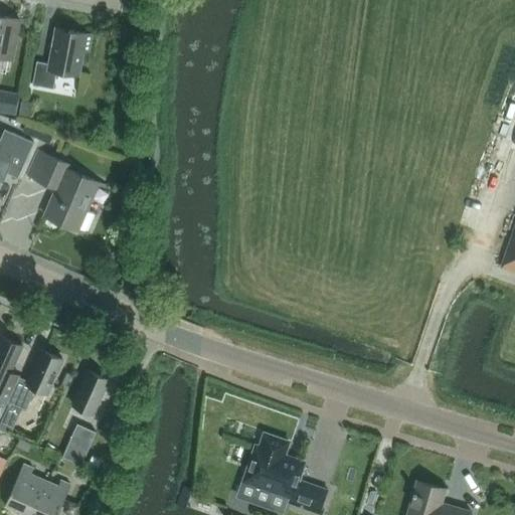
[(0,56),(12,59),(20,19),(0,15),(0,56)]
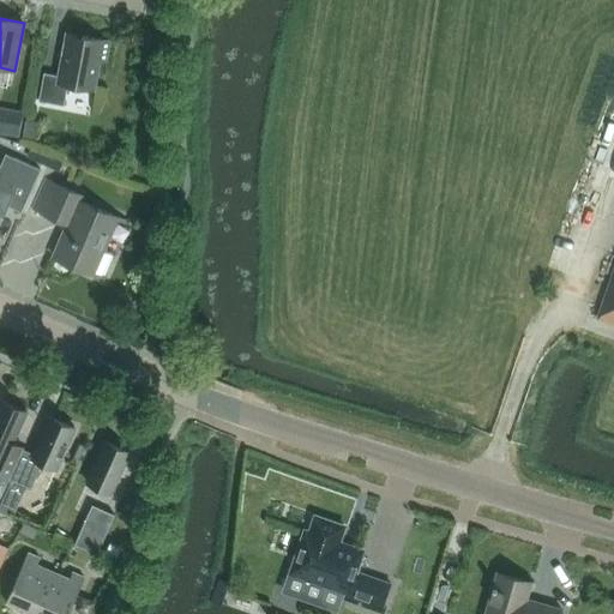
[(106,62),(109,41),(66,34),(59,76),(43,73),(38,101),(64,106),(68,85),(95,90),(100,61),(106,62)]
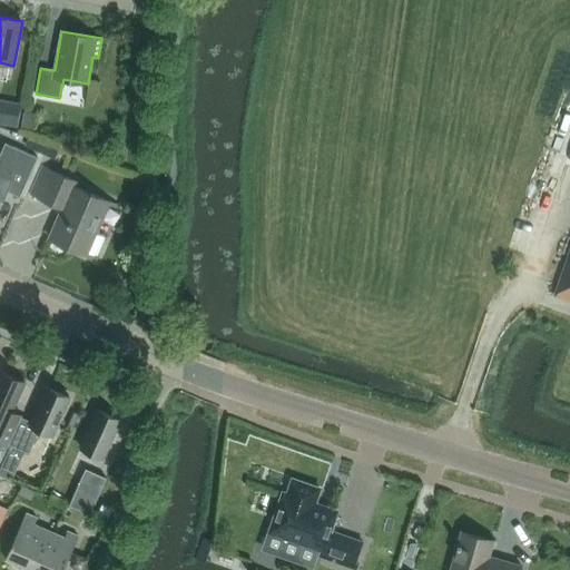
[(5,96),(0,112),(0,115),(19,120),(23,101),(5,96)]
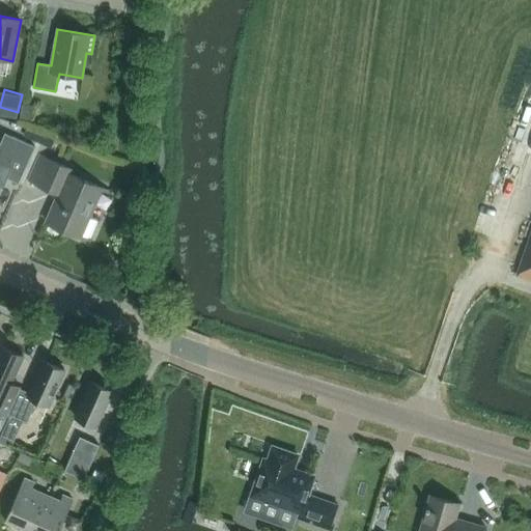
[(20,118),(32,120),(35,106),(22,104),(20,118)]
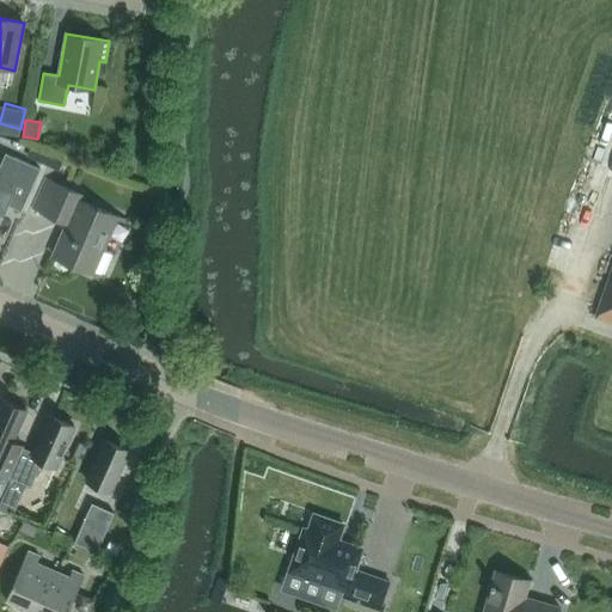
[(44,165),(48,155),(30,148),(26,157),(44,165)]
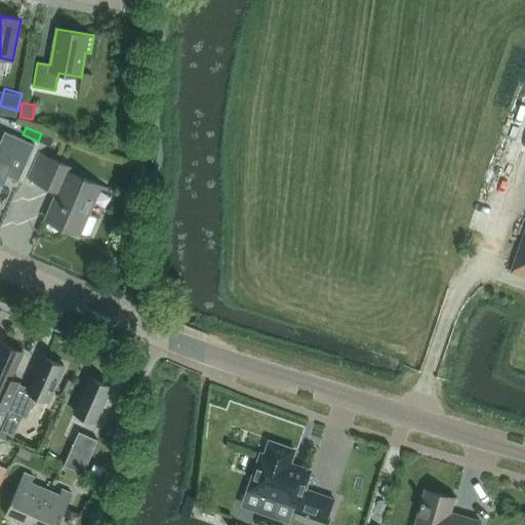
[(17,182),(33,145),(4,130),(0,138),(0,188),(6,176),(17,182)]
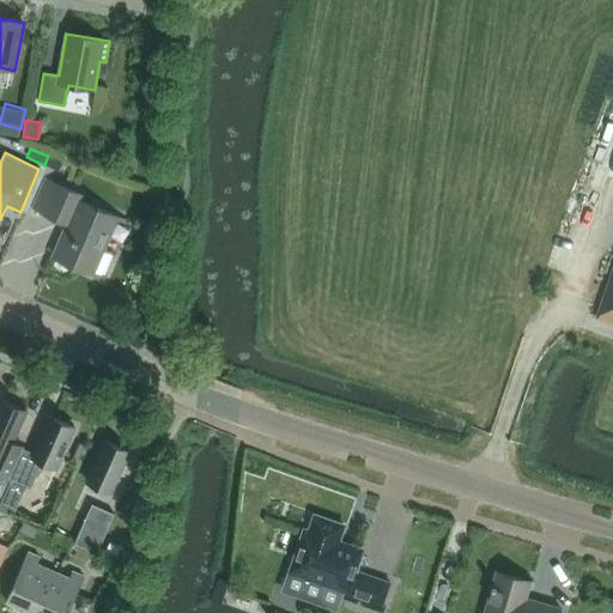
[(62,162),(48,156),(44,165),(59,173),(62,162)]
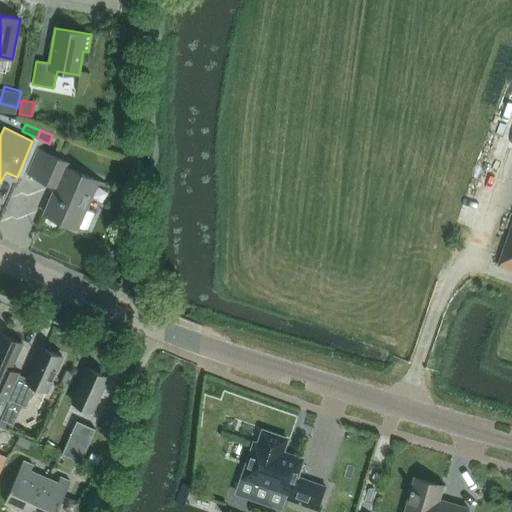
[(105,186),(106,185),(67,168),(69,163),(38,150),(28,174),(57,187),(45,215),(85,232),(94,212),(86,209),(97,182),(105,186)]
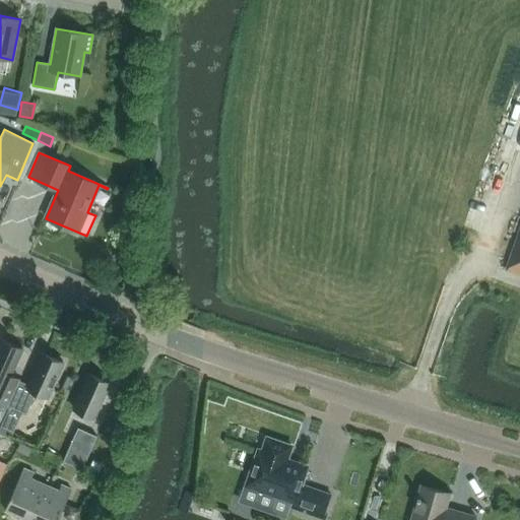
[(519,229),(506,270),(519,274),(519,229)]
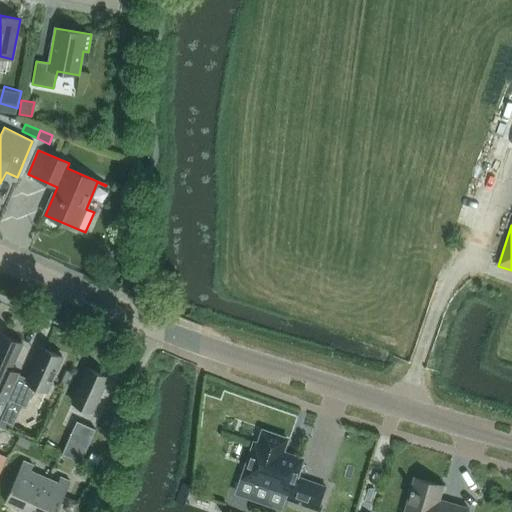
[(10,370),(22,343),(2,334),(0,338),(0,400),(6,404),(8,400),(19,375),(10,370)]
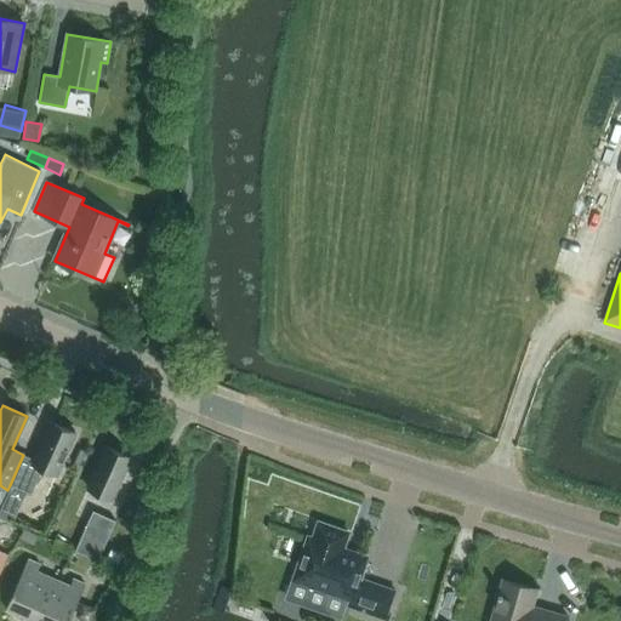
[(57,474),(75,433),(51,422),(34,460),(23,455),(10,485),(30,495),(43,468),(57,474)]
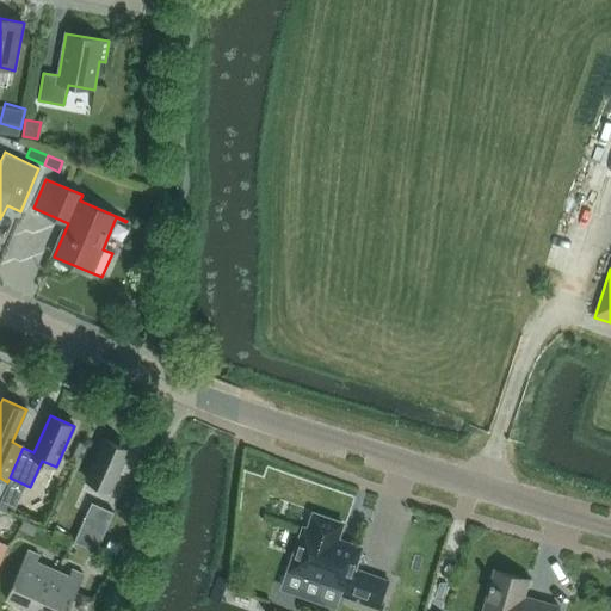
[(110,491),(128,450),(104,439),(86,480),(110,491)]
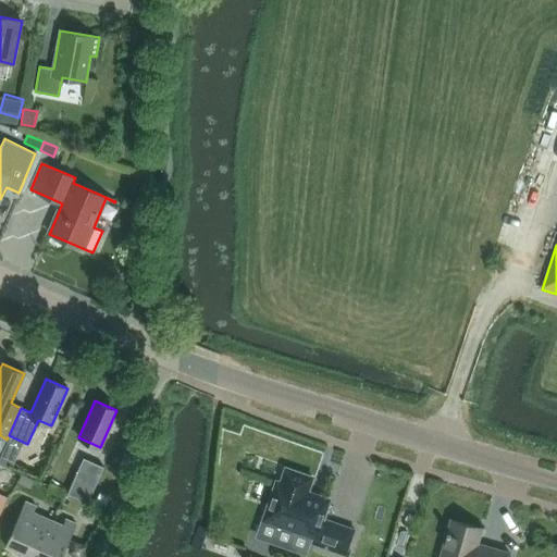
[(3,452),(0,458),(0,465),(12,470),(17,457),(3,452)]
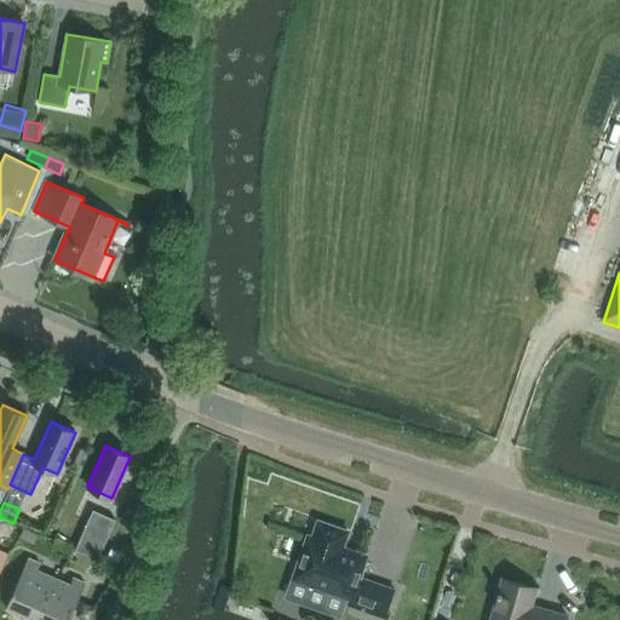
[(360,575),(367,556),(342,547),(348,532),(317,522),(313,538),(308,537),(293,579),(346,597),(343,606),(384,619),(386,619),(389,613),(386,612),(394,587),(360,575)]
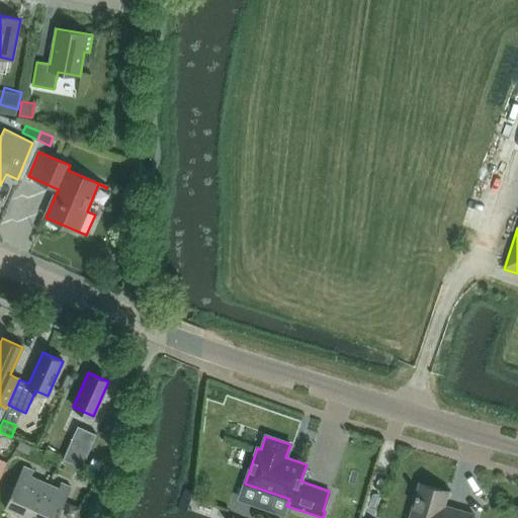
[(90,446),(71,437),(61,459),(80,467),(90,446)]
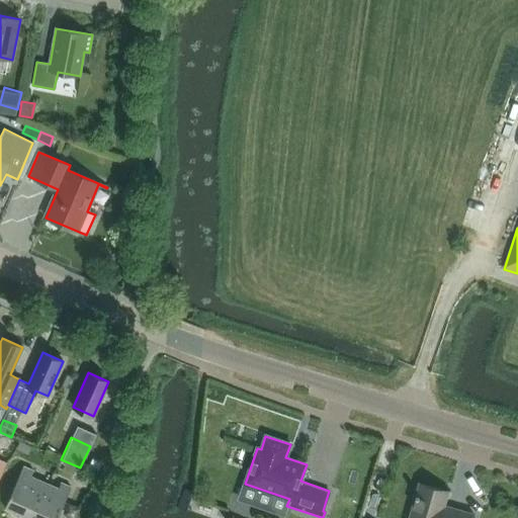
[(20,441),(16,449),(28,455),(32,447),(20,441)]
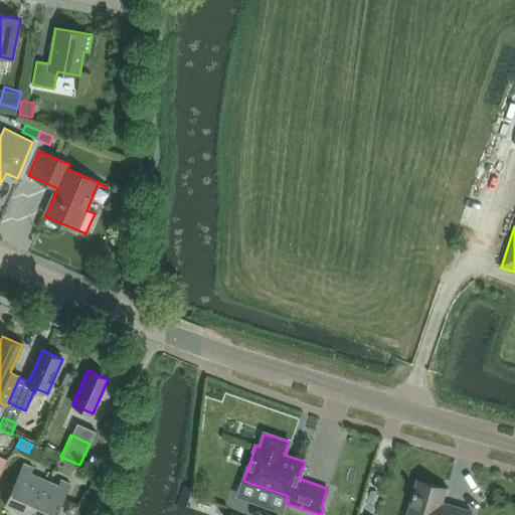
[(88,465),(98,470),(102,460),(92,456),(88,465)]
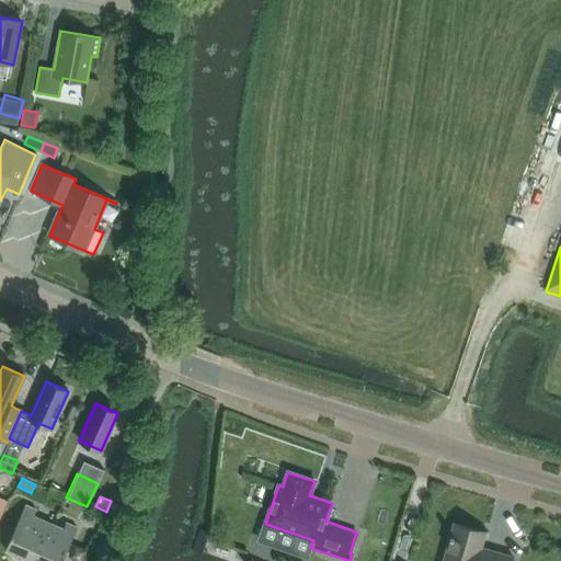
[(29,560),(31,560),(48,523),(34,516),(36,511),(25,505),(6,550),(29,560)]
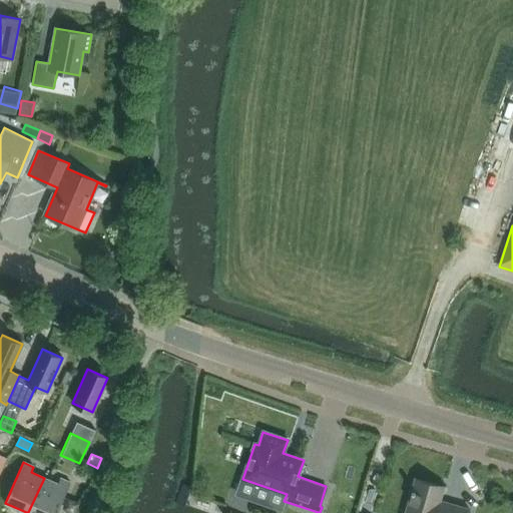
[(56,512),(70,483),(60,479),(57,484),(44,478),(28,512),(56,512)]
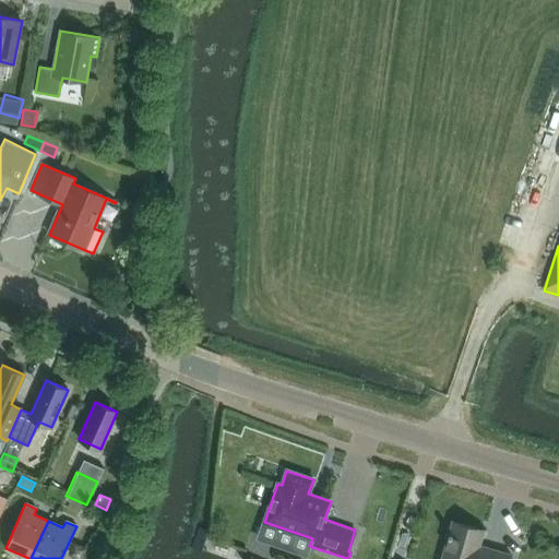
[(509,558),(511,552),(479,544),(484,531),(452,522),(440,558),(509,558)]
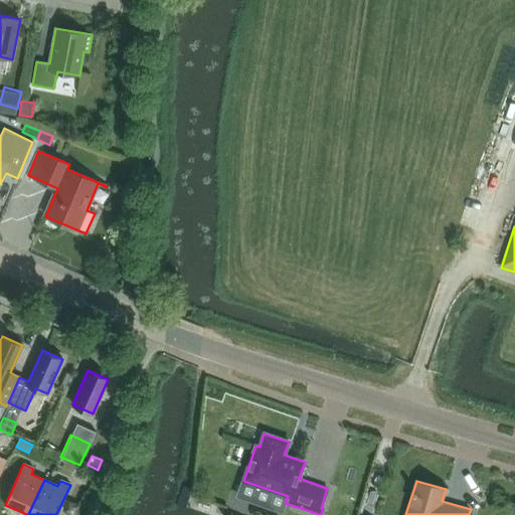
[(193,489),(189,488),(183,486),(180,495),(177,505),(186,508),(186,507),(193,489)]
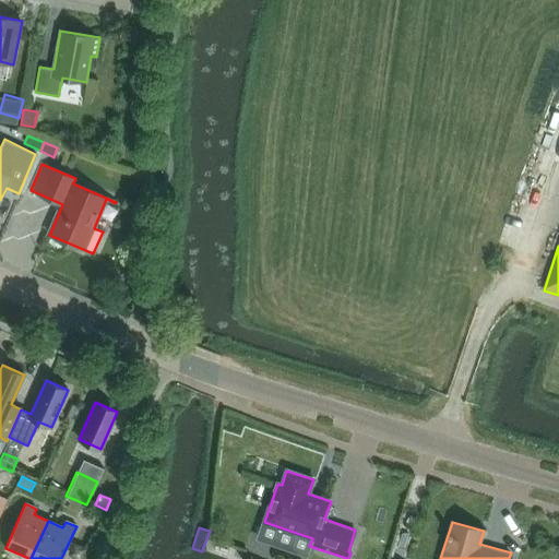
[(74,543),(69,556),(75,558),(82,558),(87,549),(74,543)]
